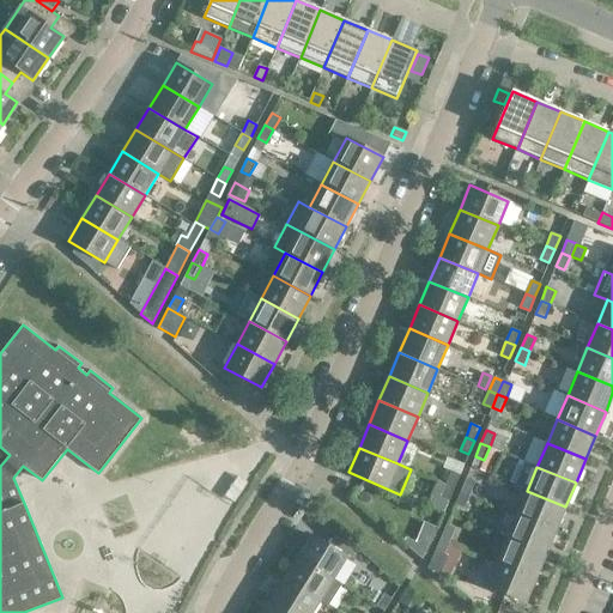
[(450,471),(445,484),(454,487),(460,474),(450,471)]
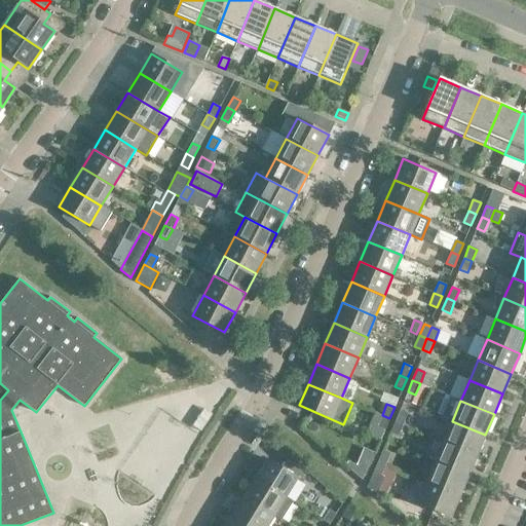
[(408,413),(400,410),(396,421),(403,424),(408,413)]
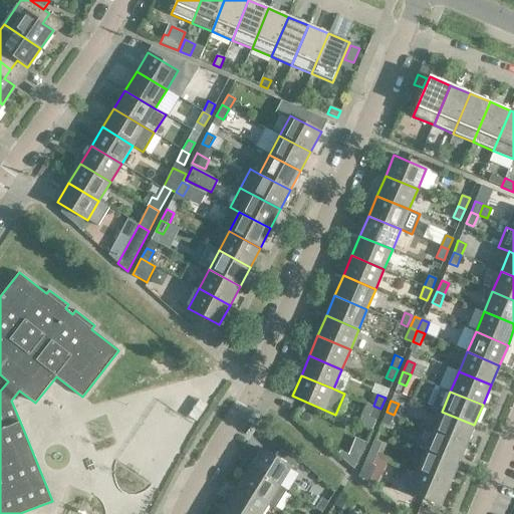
[(358,426),(371,431),(380,409),(373,406),(367,404),(358,426)]
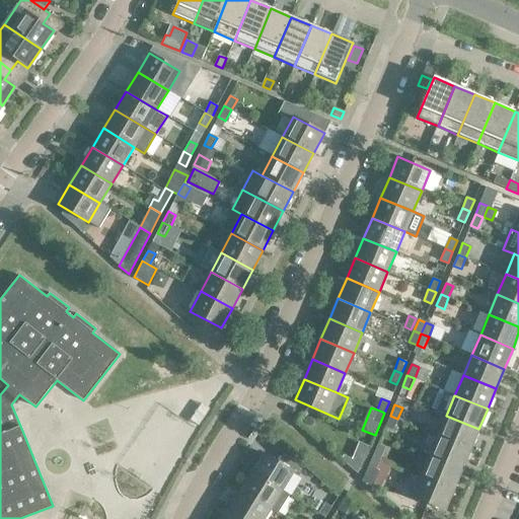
[(397,419),(390,416),(385,427),(392,430),(397,419)]
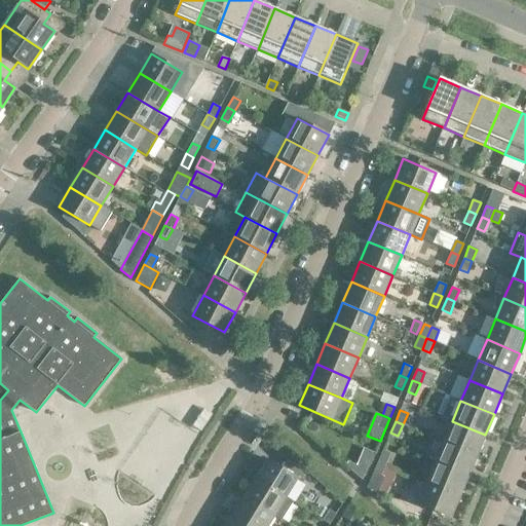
[(485,435),(452,421),(444,442),(477,455),(485,435)]
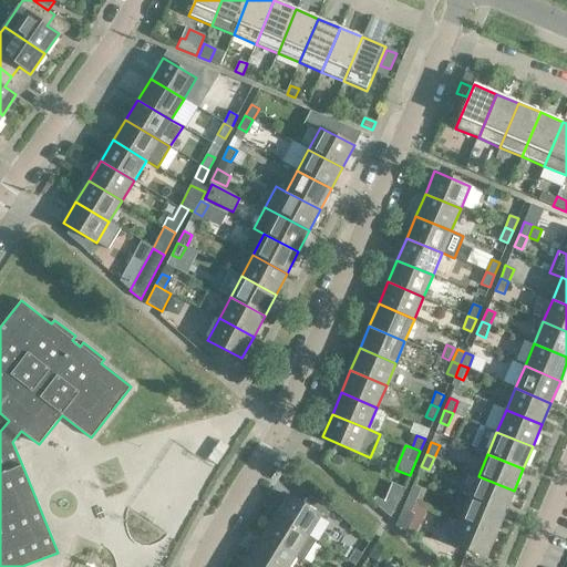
[(514,491),(478,476),(468,497),(504,513),(514,491)]
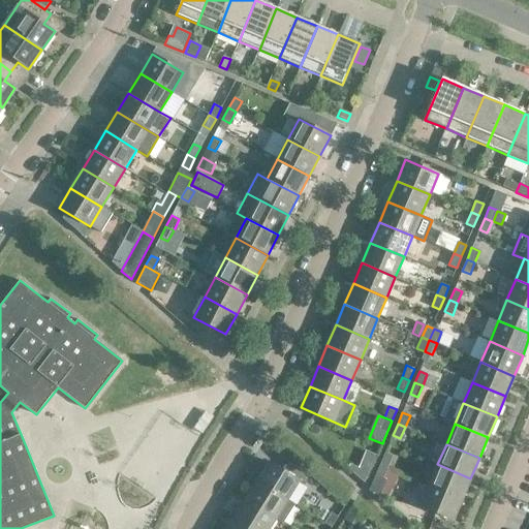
[(364,483),(375,455),(367,452),(360,468),(356,467),(354,473),(364,483)]
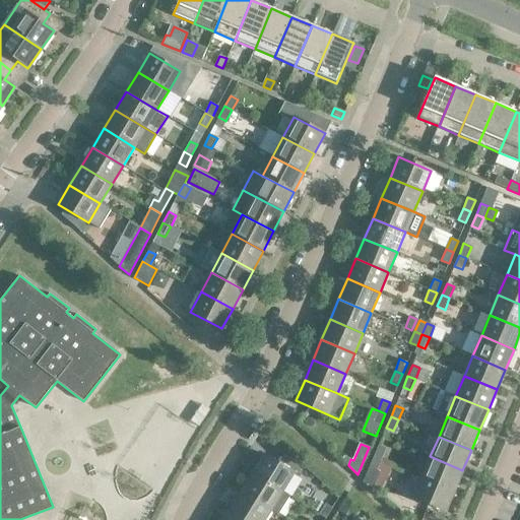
[(386,449),(378,445),(374,456),(381,460),(386,449)]
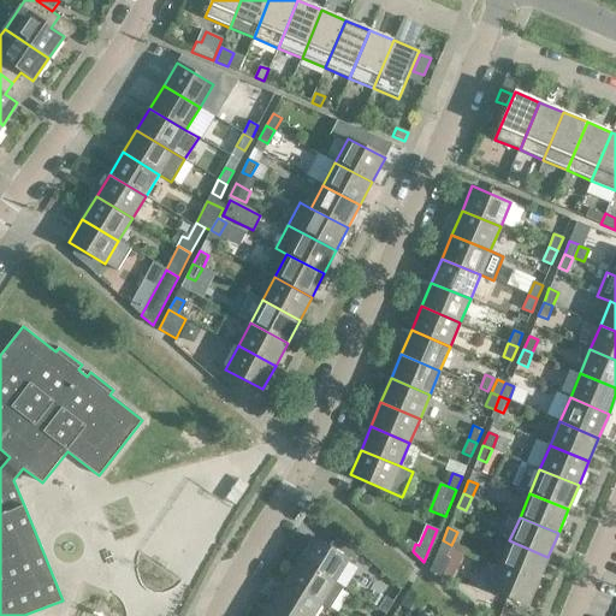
[(313,538),(298,561),(335,582),(354,551),(333,539),(327,548),(313,538)]
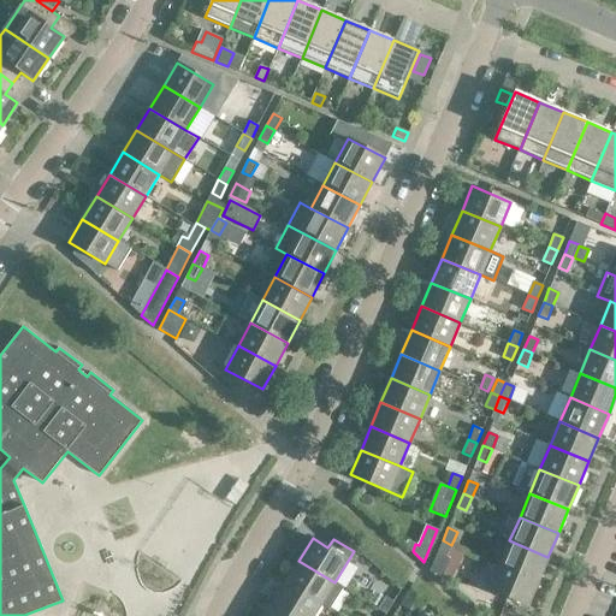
[(451,545),(443,540),(430,570),(440,580),(442,576),(449,560),(446,558),(450,549),(451,545)]
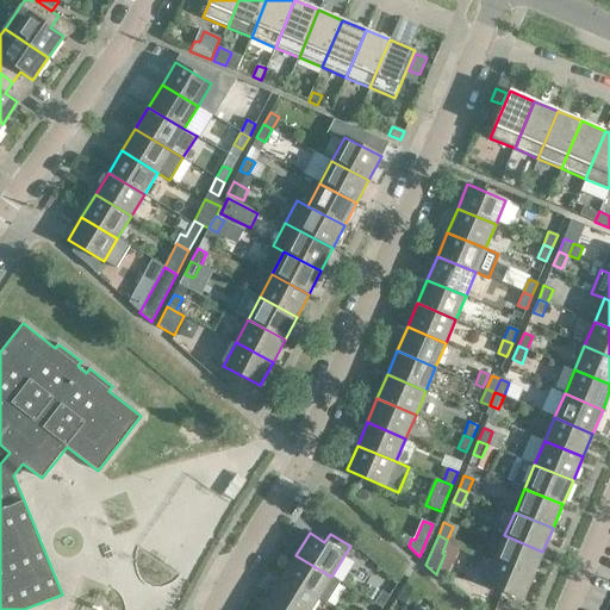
[(542,552),(504,535),(495,559),(533,576),(542,552)]
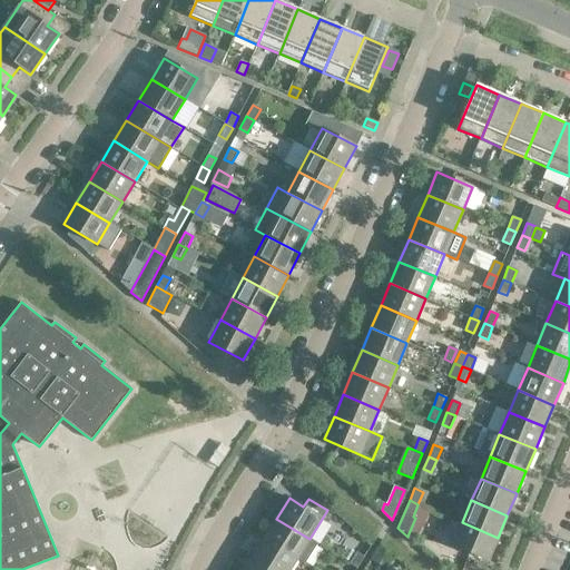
[(415,518),(409,533),(416,537),(423,521),(425,521),(429,513),(416,508),(413,517),(415,518)]
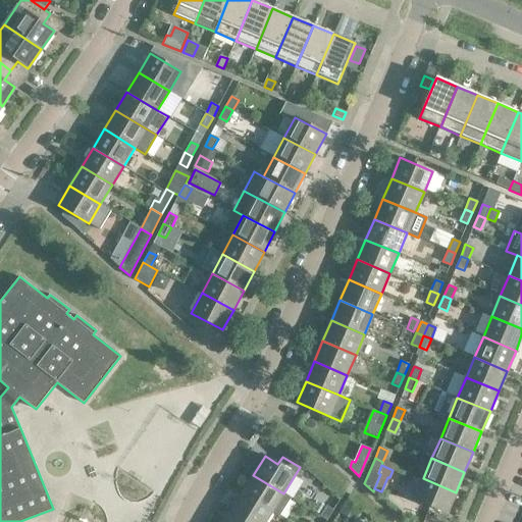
[(291,498),(283,493),(253,475),(242,493),(272,512),(278,517),(291,498)]
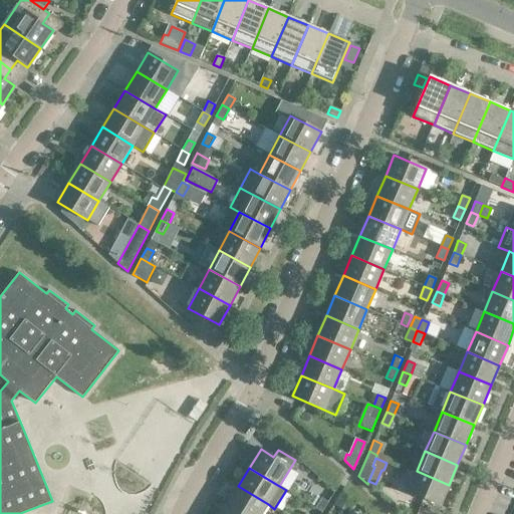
[(449,485),(417,471),(408,492),(440,505),(449,485)]
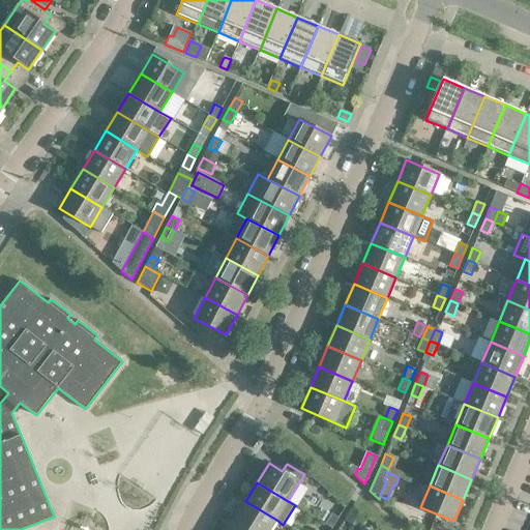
[(269,529),(276,520),(245,501),(233,521),(248,529),(269,529)]
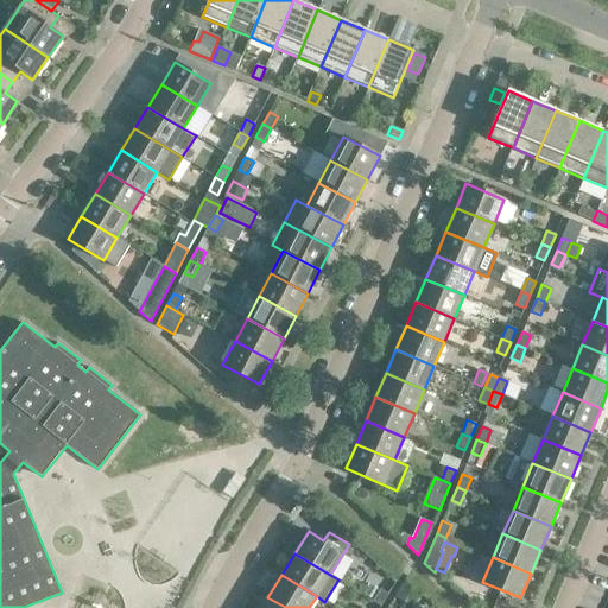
[(379,589),(372,584),(365,594),(373,599),(379,589)]
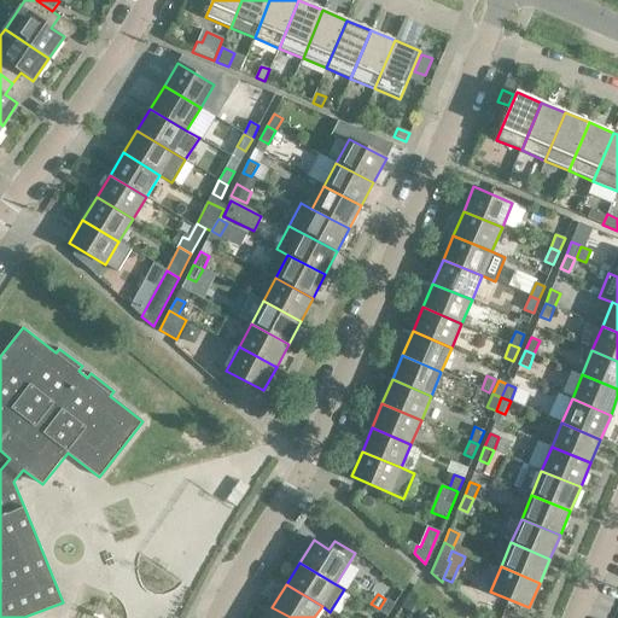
[(379,611),(388,617),(395,604),(386,599),(379,611)]
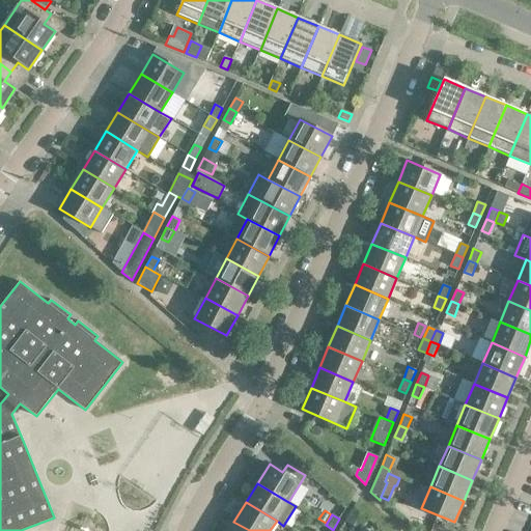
[(249,530),(233,522),(227,530),(249,530)]
